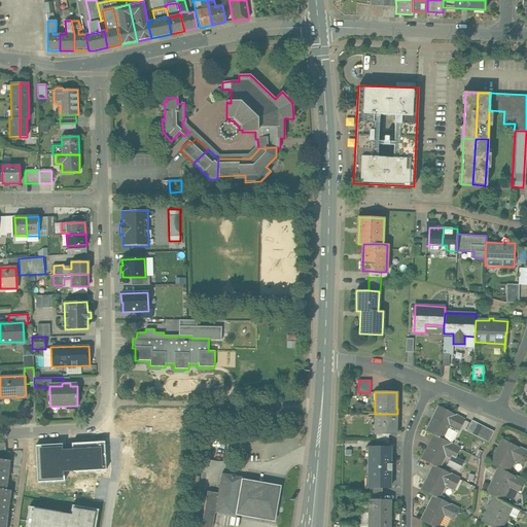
[(455,415),(438,407),(426,431),(434,435),(451,444),(458,430),(459,431),(464,420),(455,416),(455,415)]
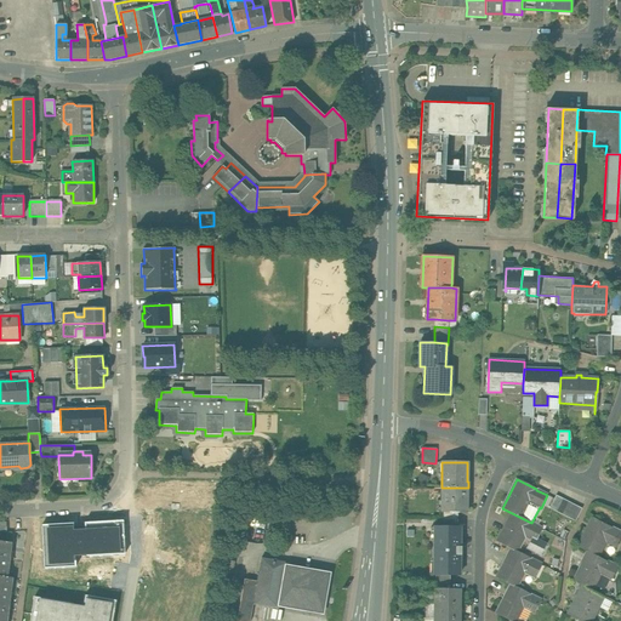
[(468,488),(442,488),(440,512),(443,512),(457,512),(467,513),(467,495),(468,495),(468,488)]
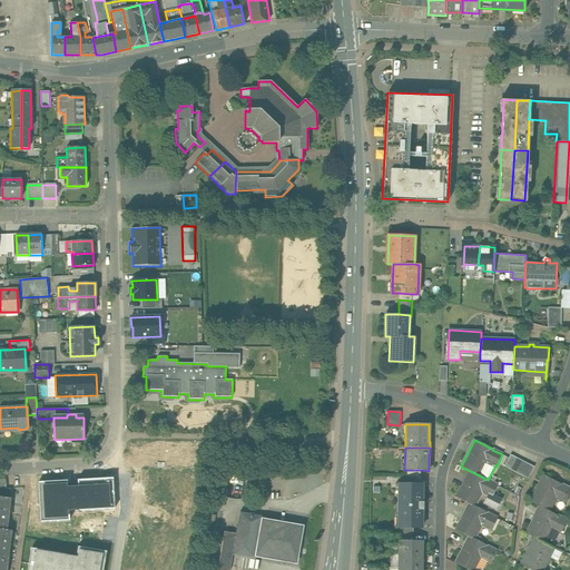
[(517,458),(511,454),(504,467),(511,469),(517,458)]
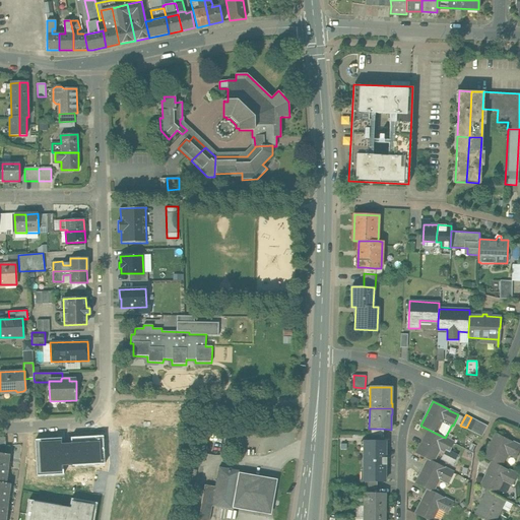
[(476,420),(471,417),(466,428),(471,431),(476,420)]
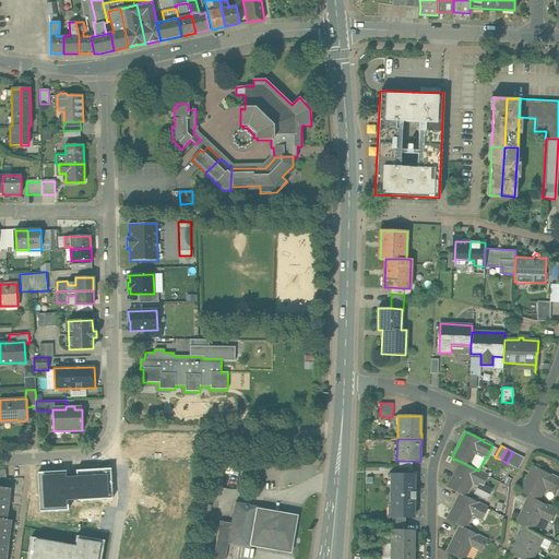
[(512,452),(507,463),(512,466),(519,454),(512,452)]
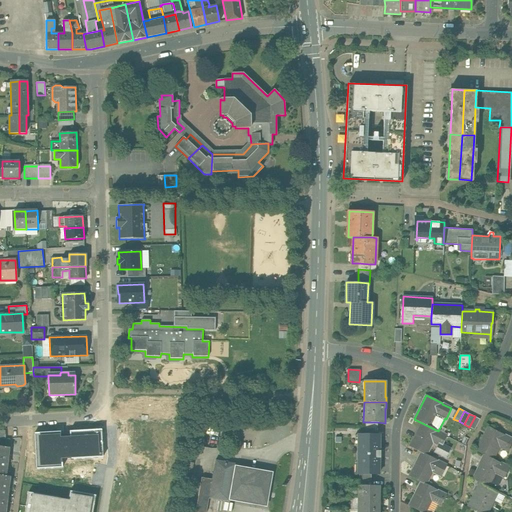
[(475,416),(469,427),(475,430),(480,419),(475,416)]
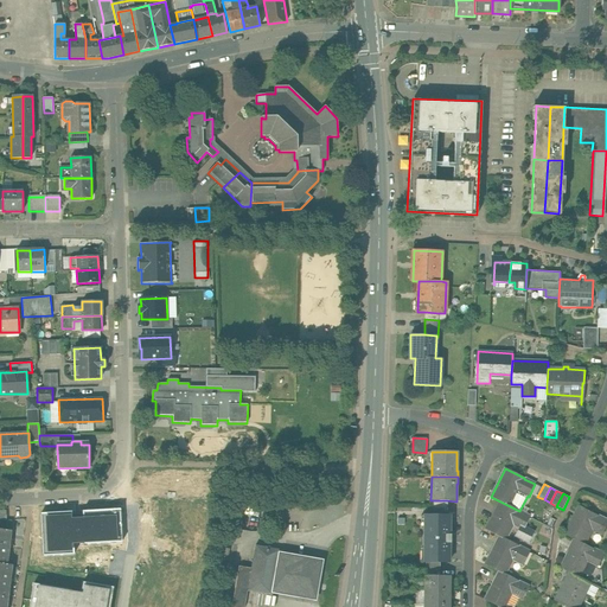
[(519,511),(500,502),(486,530),(499,537),(505,540),(513,524),(519,528),(515,536),(529,543),(535,531),(525,526),(530,517),(519,511)]
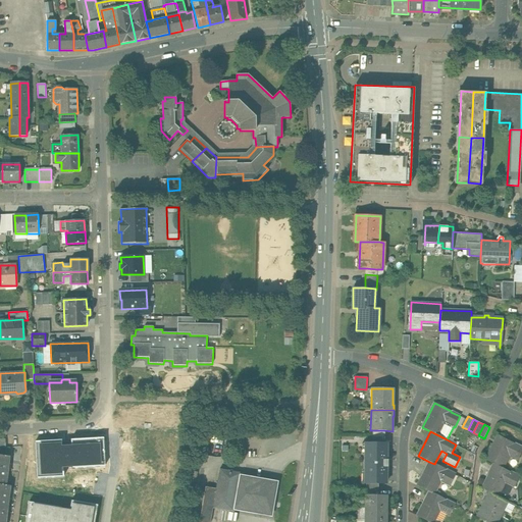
[(521,454),(521,447),(499,435),(487,460),(494,464),(504,468),(510,456),(519,460),(521,454)]
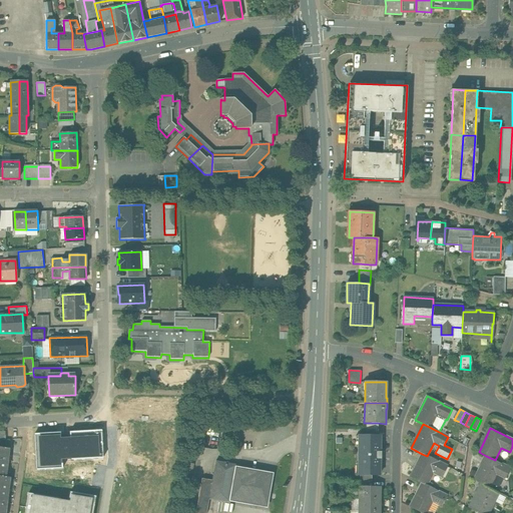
[(61,432),(36,433),(38,469),(63,467),(62,459),(104,457),(102,429),(71,431),(71,441),(62,442),(61,432)]
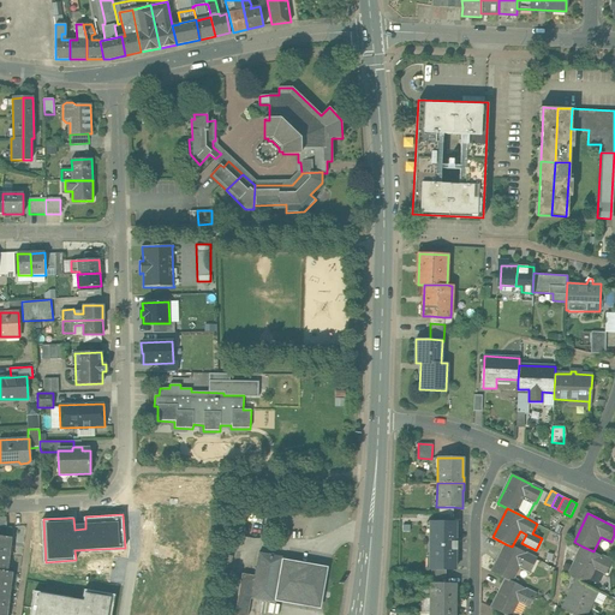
[(439,521),(430,521),(430,545),(455,545),(455,542),(455,523),(453,523),(439,521)]
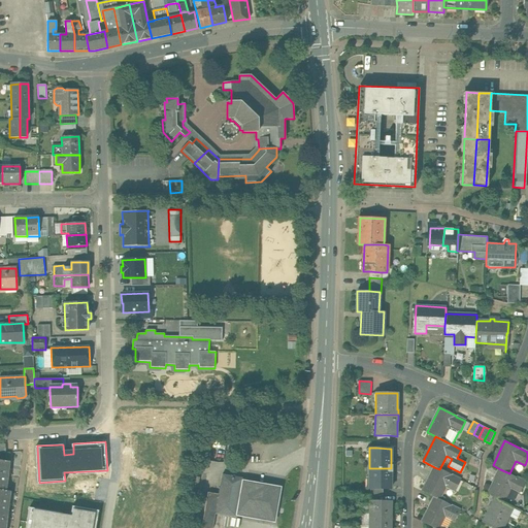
[(8,461),(0,460),(0,474),(7,476),(8,461)]
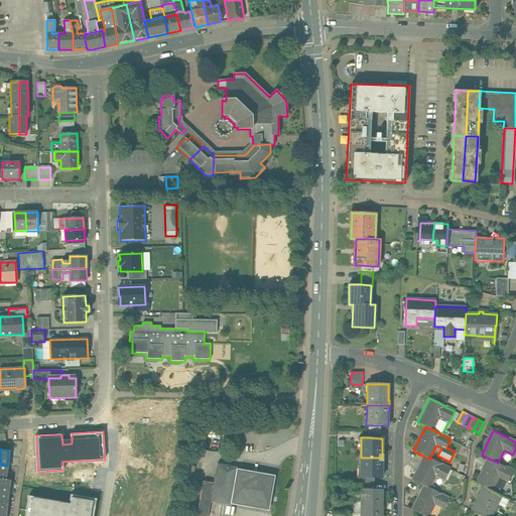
[(429,459),(424,457),(413,480),(424,486),(429,488),(435,476),(444,480),(449,469),(429,459)]
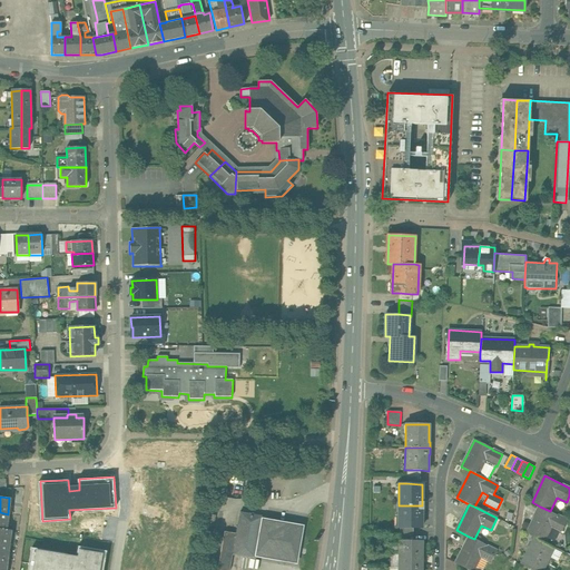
[(422,505),(399,505),(397,528),(400,528),(413,528),(422,529),(422,510),(422,505)]
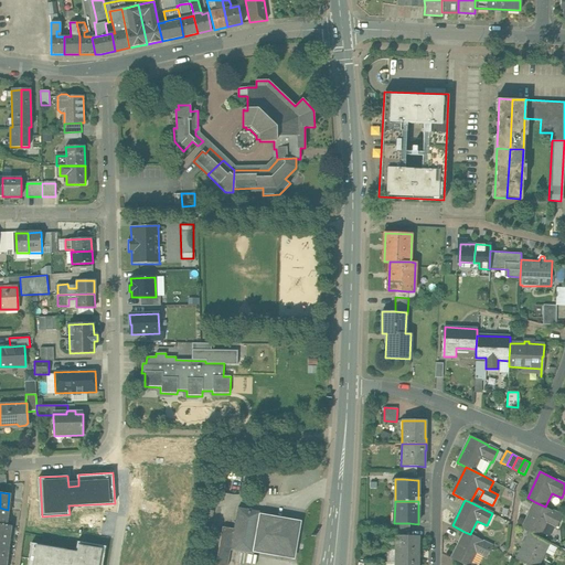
[(545,507),(535,502),(523,529),(531,533),(540,537),(547,523),(557,529),(564,516),(545,507)]
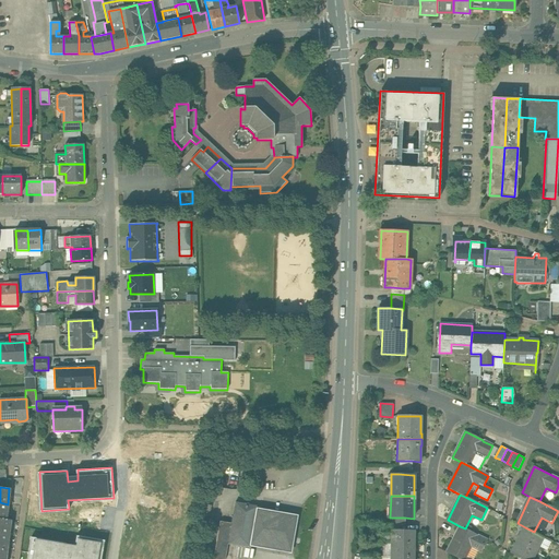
[(258,507),(235,502),(232,523),(227,544),(250,548),(250,546),(257,509),(258,507)]
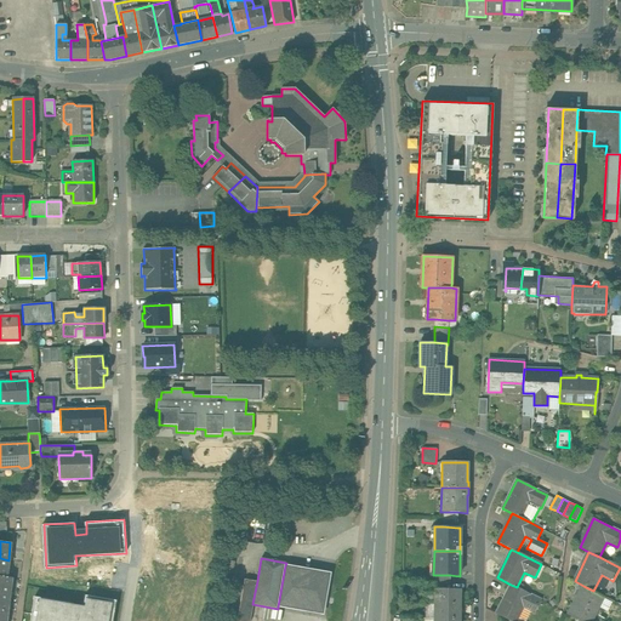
[(331,573),(285,565),(278,607),(323,615),(331,573)]
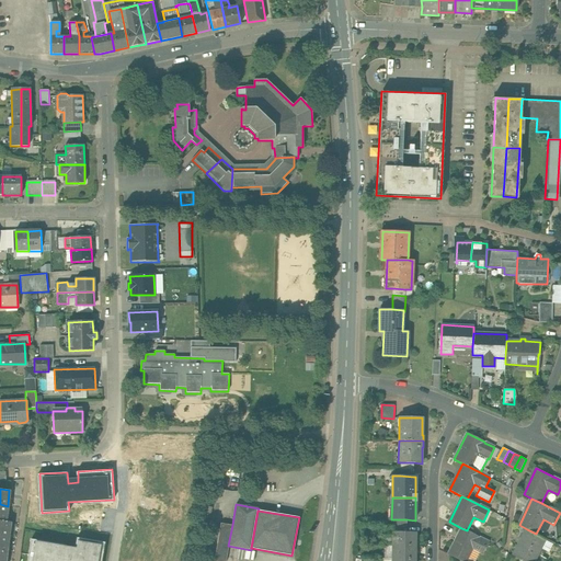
[(6,522),(0,519),(0,536),(8,537),(10,522),(6,522)]
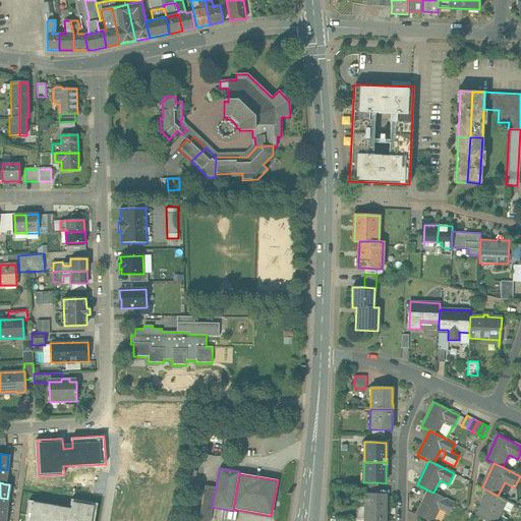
[(216,487),(205,486),(198,520),(209,520),(212,507),(216,487)]
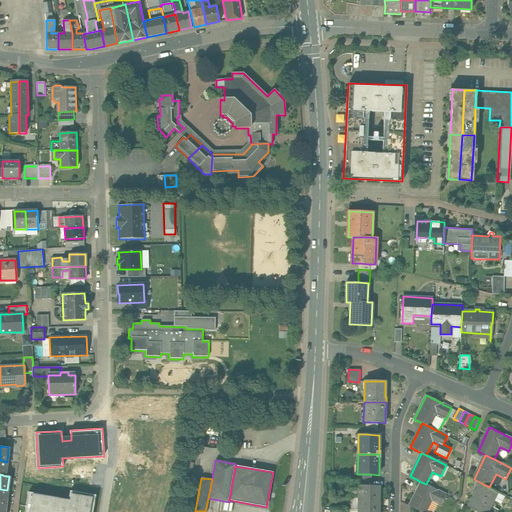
[(426,484),(421,482),(409,506),(420,511),(426,511),(432,501),(440,506),(446,495),(426,484)]
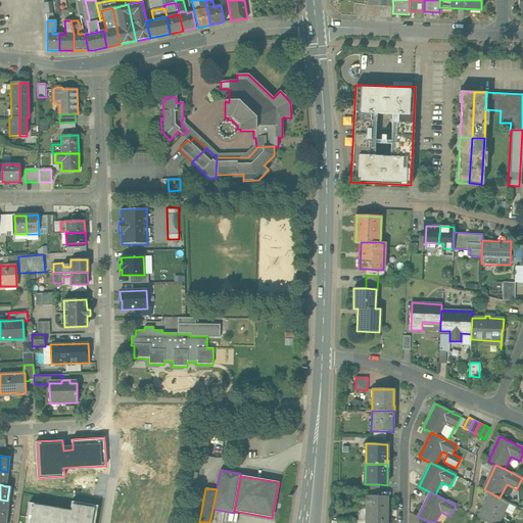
[(500,497),(491,493),(479,518),(489,522),(498,522),(509,503),(500,497)]
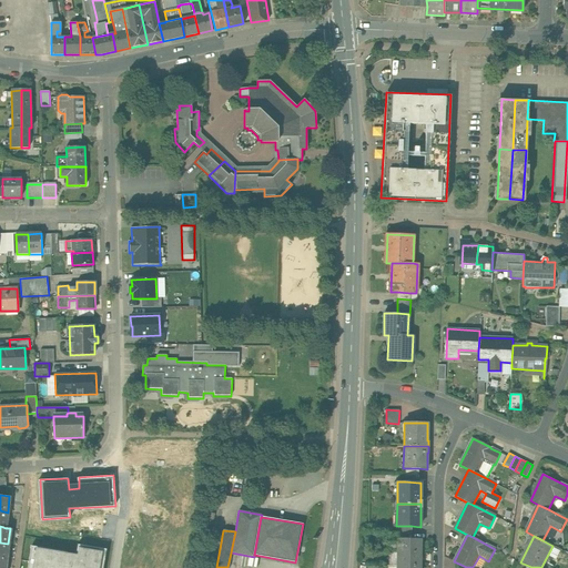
[(412,539),(398,539),(397,553),(419,553),(421,539),(412,539)]
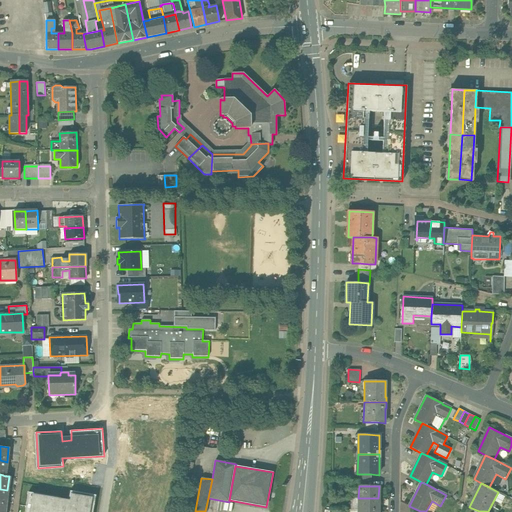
[(33,493),(29,511),(89,511),(92,495),(70,491),(68,501),(59,500),(59,498),(33,493)]
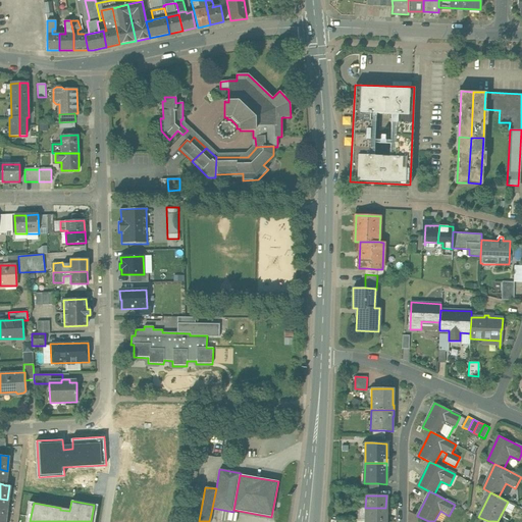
[(385,508),(365,508),(365,520),(385,520),(385,508)]
